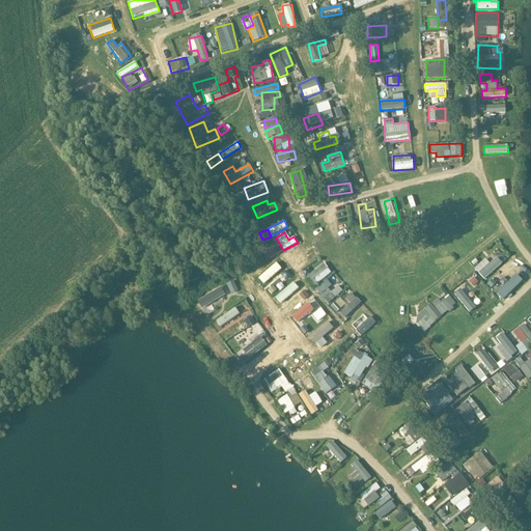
[(277,262),(279,266),(292,259),(288,251),(266,261),(268,267),(277,262)]
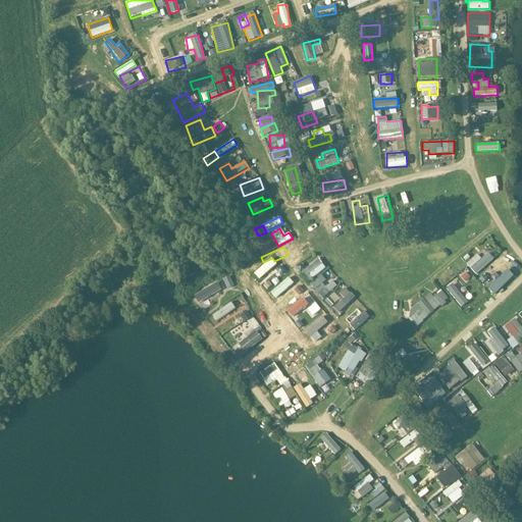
[(292,257),(296,264),(309,257),(306,250),(292,257)]
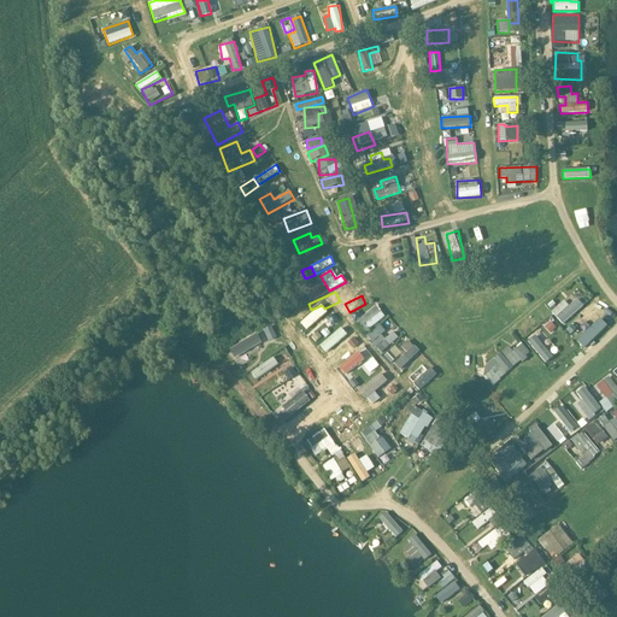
[(551,312),(563,325),(583,306),(576,298),(569,306),(564,300),(551,312)]
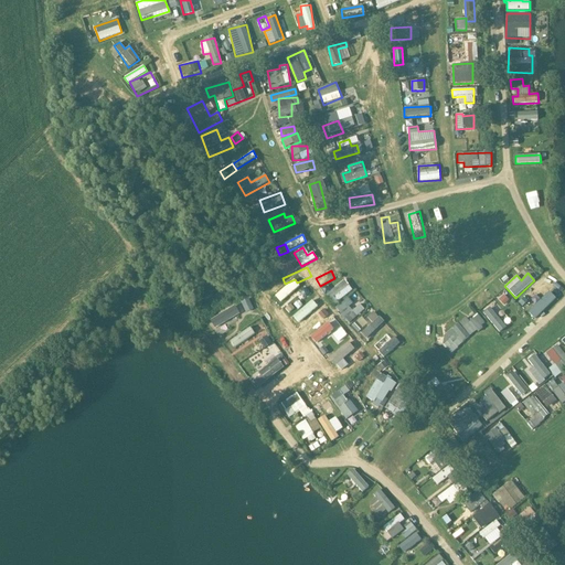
[(546,275),(532,285),(542,298),(556,287),(551,280),(546,275)]
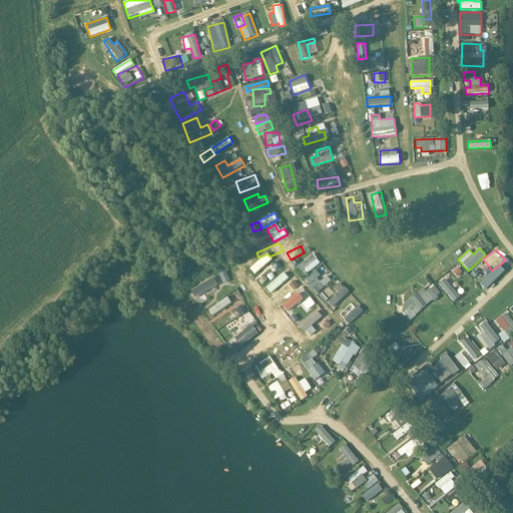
[(314,254),(296,266),(302,276),(320,265),(314,254)]
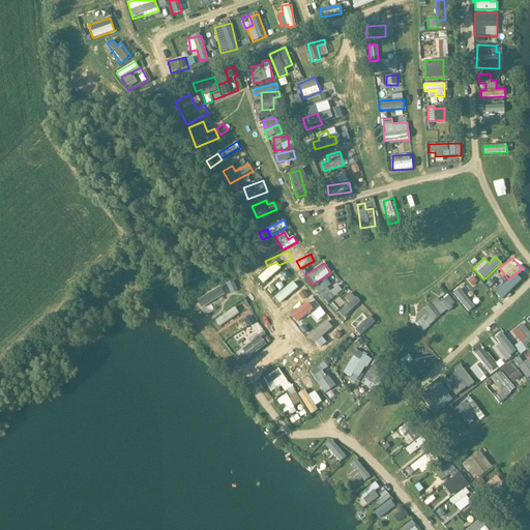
[(268,287),(276,283),(272,275),(277,273),(273,264),(260,270),(259,267),(239,275),(245,290),(265,281),(268,287)]
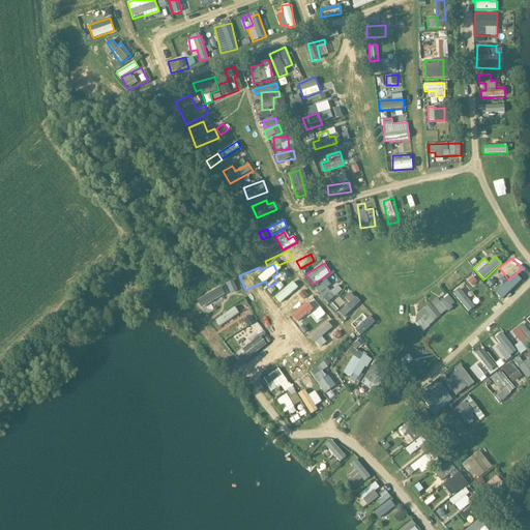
[(296,271),(284,280),(287,285),(299,275),(296,271)]
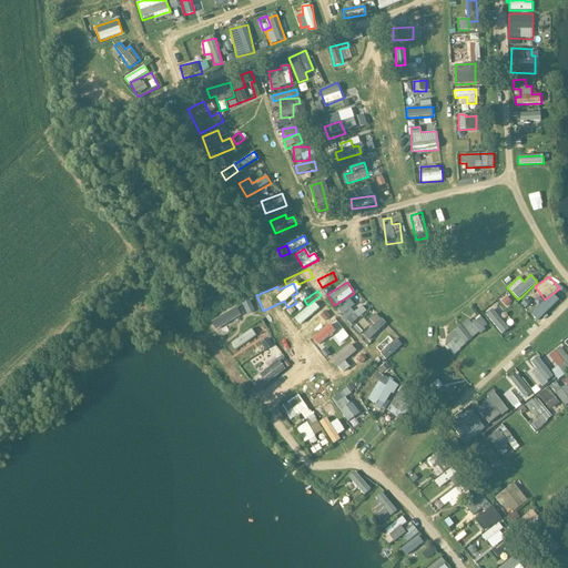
[(505,294),(499,298),(506,307),(511,302),(505,294)]
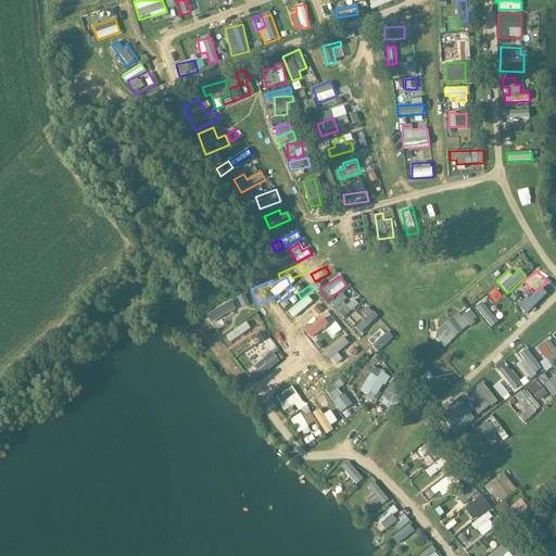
[(343,293),(330,302),(335,307),(348,300),(343,293)]
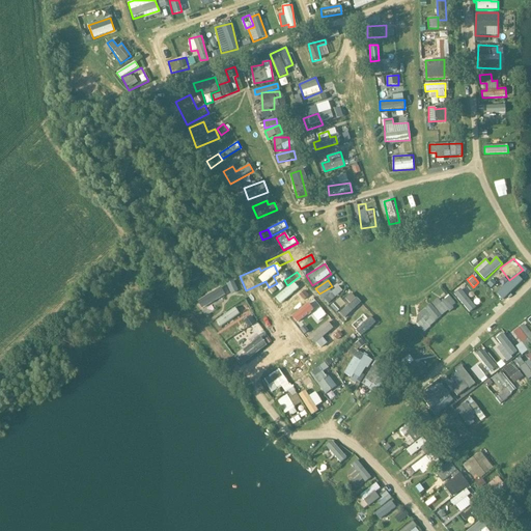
[(233,281),(227,284),(231,294),(239,290),(233,281)]
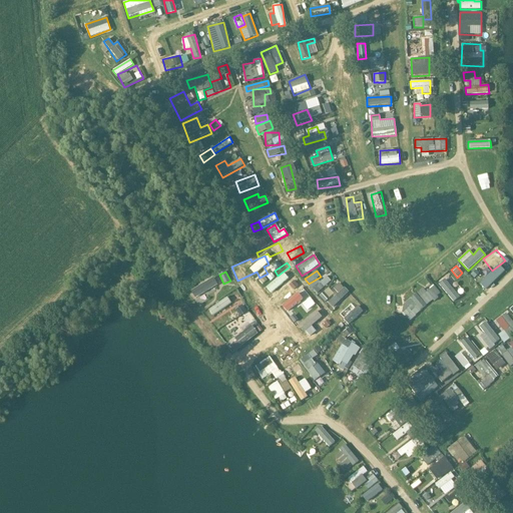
[(327,276),(311,286),(316,293),(332,283),(327,276)]
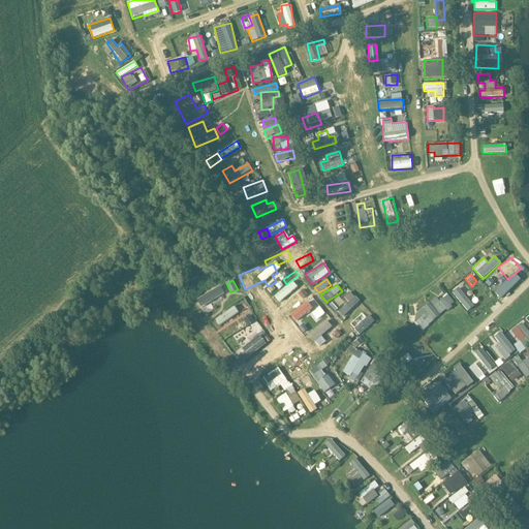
[(200,307),(224,294),(220,286),(196,299),(200,307)]
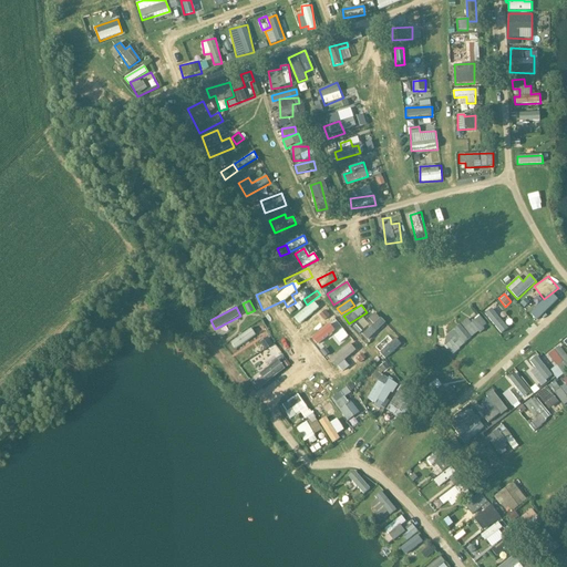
[(485,315),(502,334),(508,329),(492,309),(485,315)]
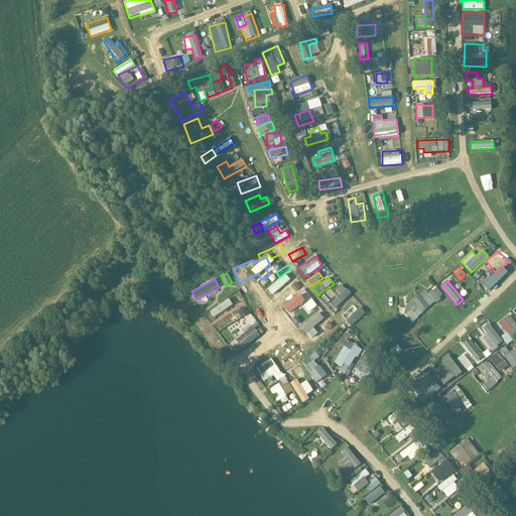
[(295,282),(288,289),(295,297),(302,290),(295,282)]
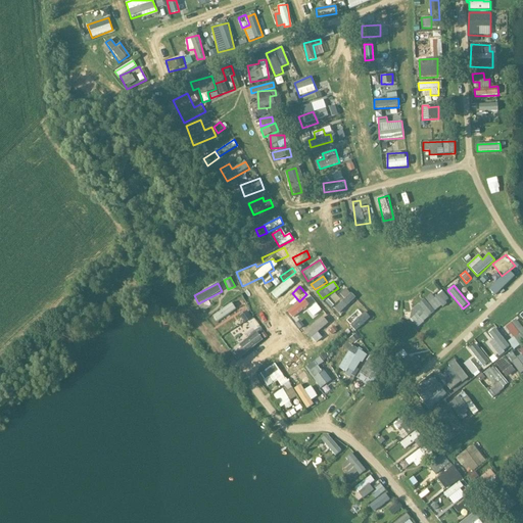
[(345,288),(340,293),(344,298),(349,292),(345,288)]
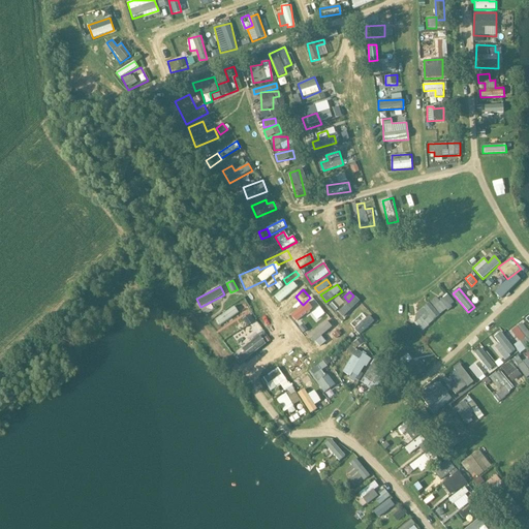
[(422,330),(455,304),(447,294),(439,301),(437,298),(411,318),(422,330)]
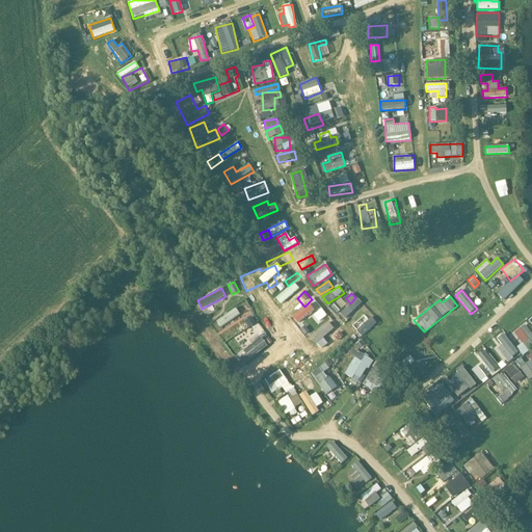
[(357,298),(340,314),(345,319),(362,303),(357,298)]
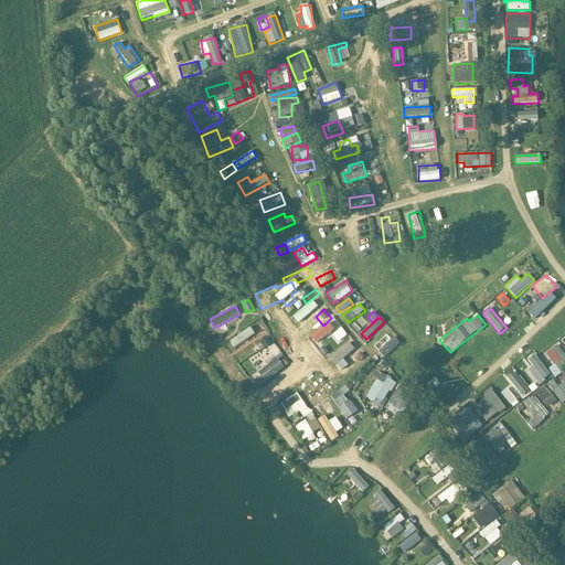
[(351,327),(355,333),(368,324),(363,318),(351,327)]
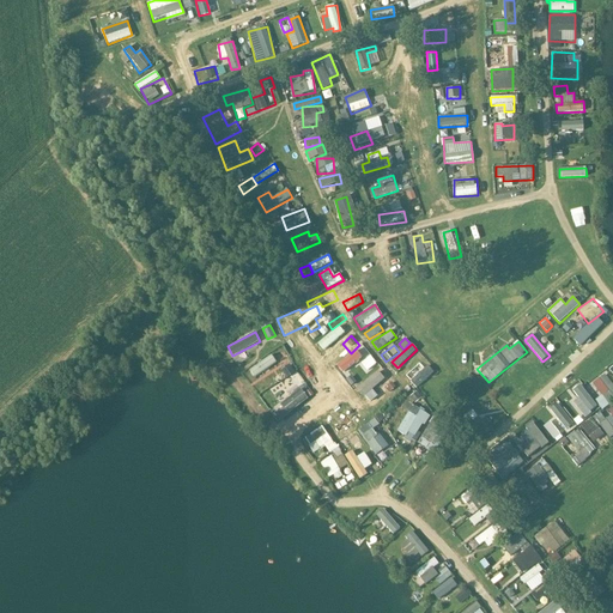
[(274,370),(283,365),(275,353),(252,368),(262,384),(277,375),(274,370)]
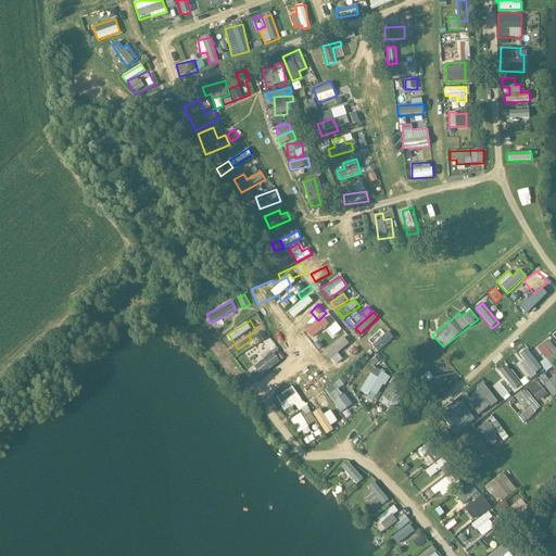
[(336,320),(321,331),(325,337),(331,331),(337,339),(344,332),(336,320)]
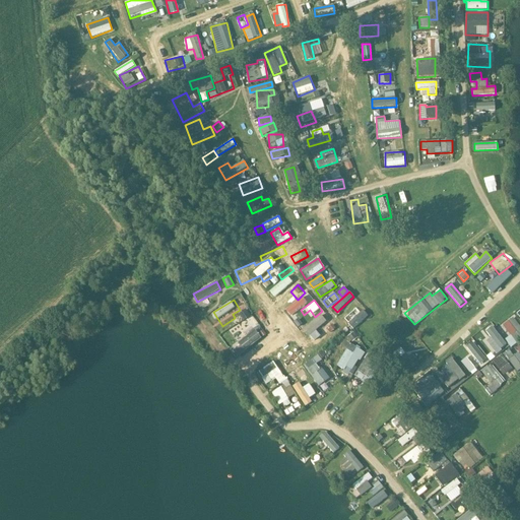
[(242,323),(248,316),(240,308),(234,315),(242,323)]
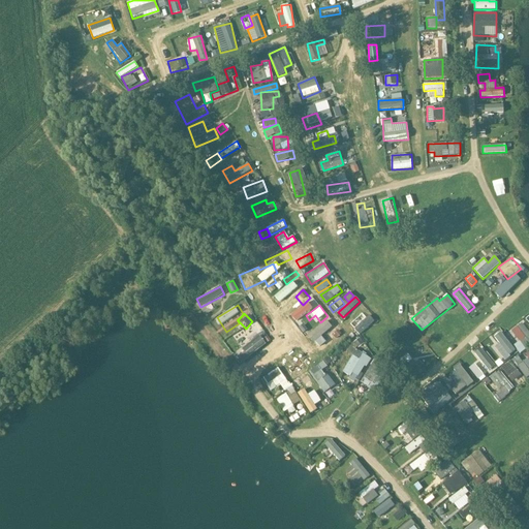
[(361,335),(374,320),(369,315),(354,330),(361,335)]
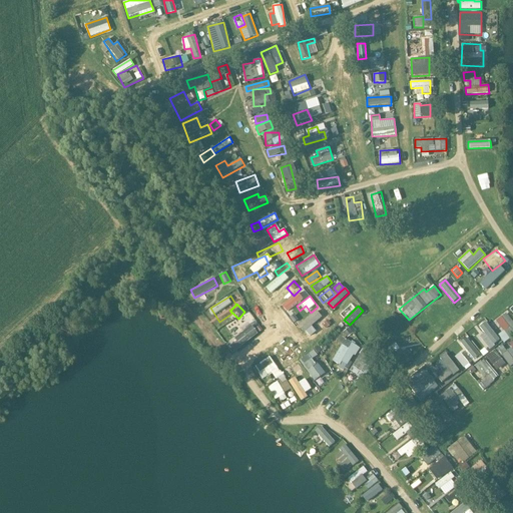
[(321,337),(339,325),(329,309),(311,321),(321,337)]
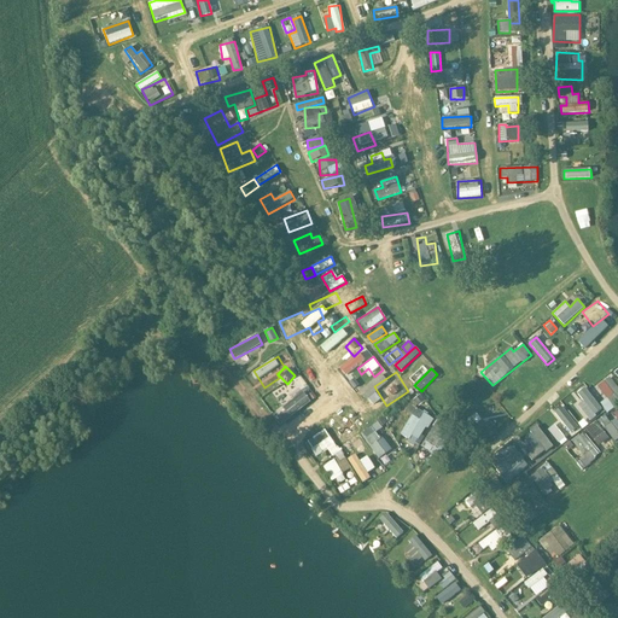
[(613,407),(617,402),(617,389),(610,377),(598,385),(613,407)]
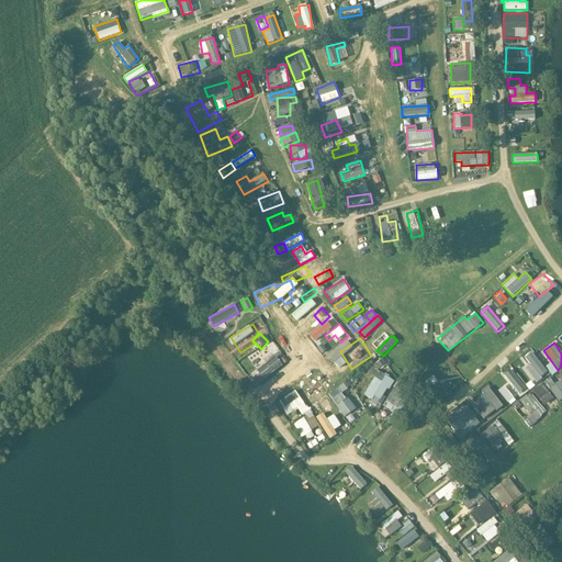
[(274,356),(257,370),(265,379),(282,366),(274,356)]
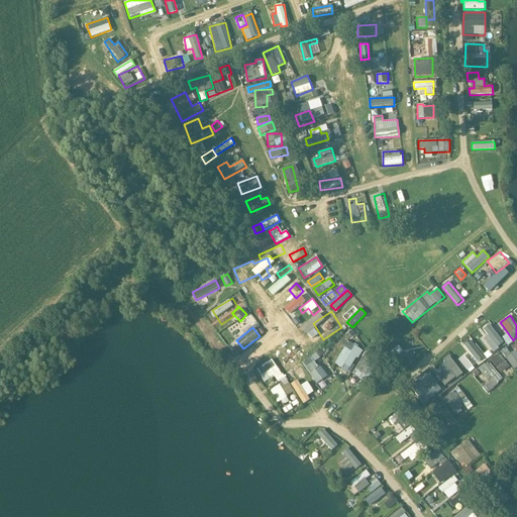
[(351,330),(346,334),(350,339),(355,335),(351,330)]
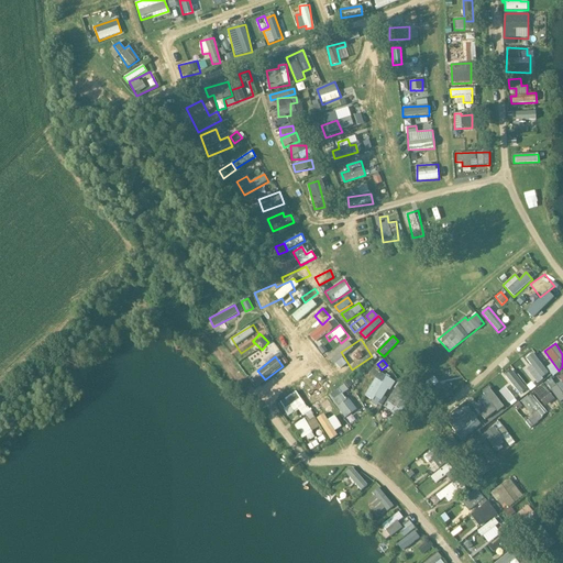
[(553,363),(547,367),(553,376),(560,372),(553,363)]
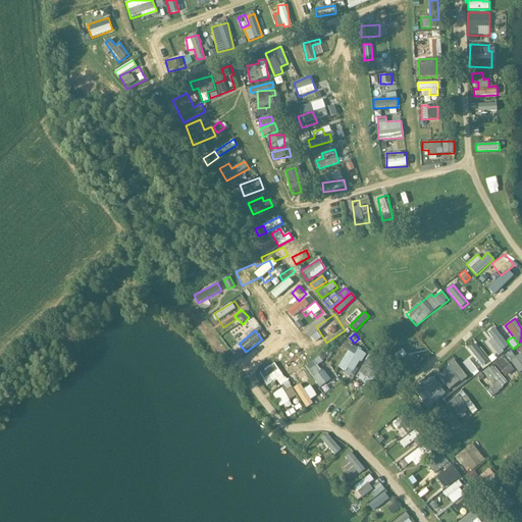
[(482,366),(489,360),(474,343),(467,349),(482,366)]
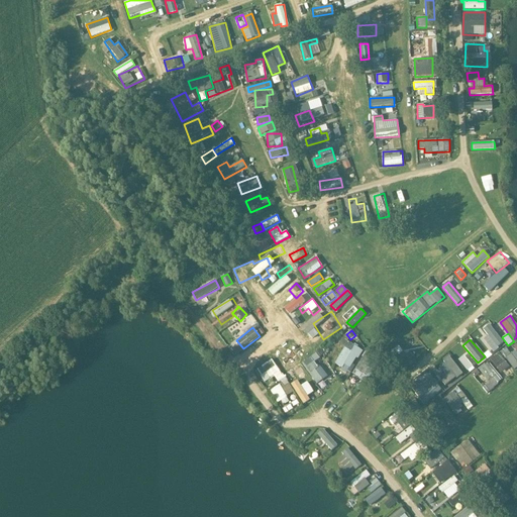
[(346,340),(333,365),(348,373),(362,348),(346,340)]
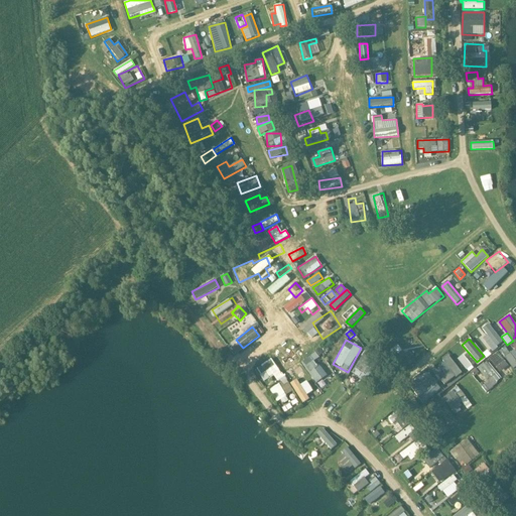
[(392,351),(396,355),(401,351),(397,346),(392,351)]
